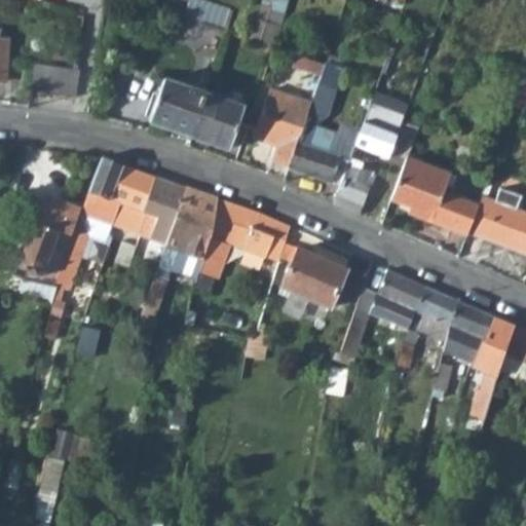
[(191,0),(188,10),(227,23),(232,6),(213,0),(191,0)]
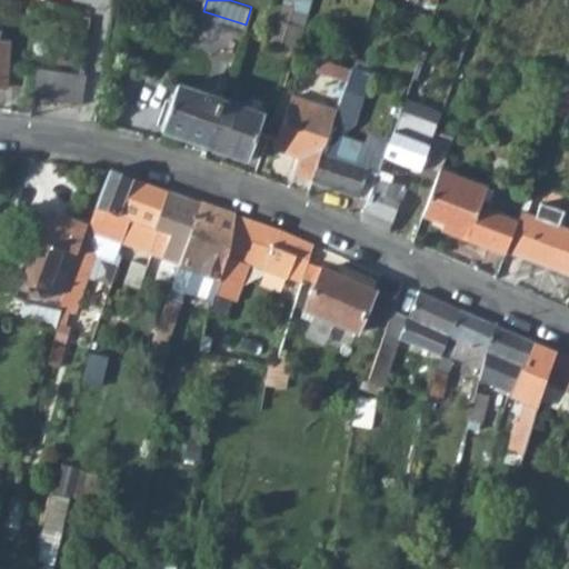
[(296,0),(283,0),(282,6),(293,10),(296,0)]
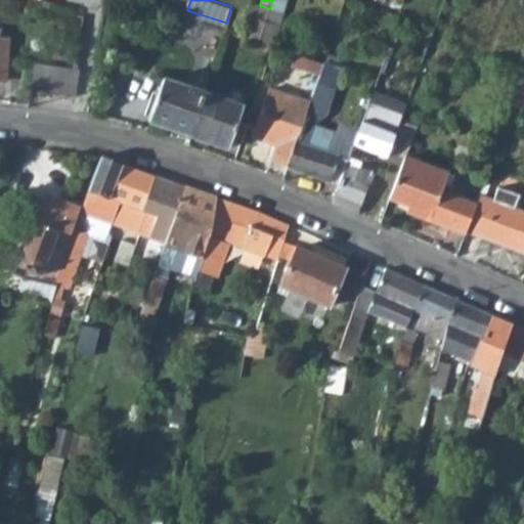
[(243,38),(260,43),(266,20),(250,16),(243,38)]
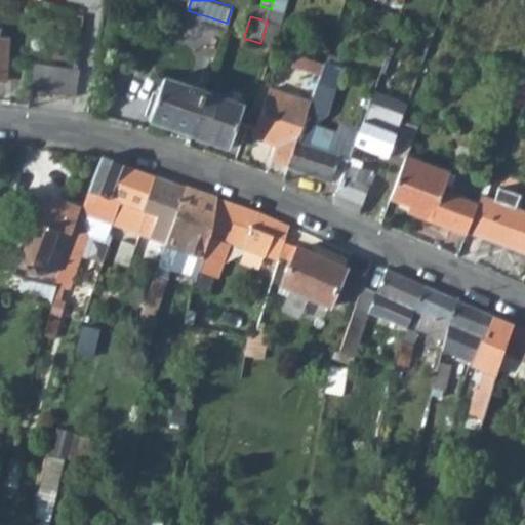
[(0,41),(1,31),(0,31),(0,80),(6,81),(9,42),(0,41)]
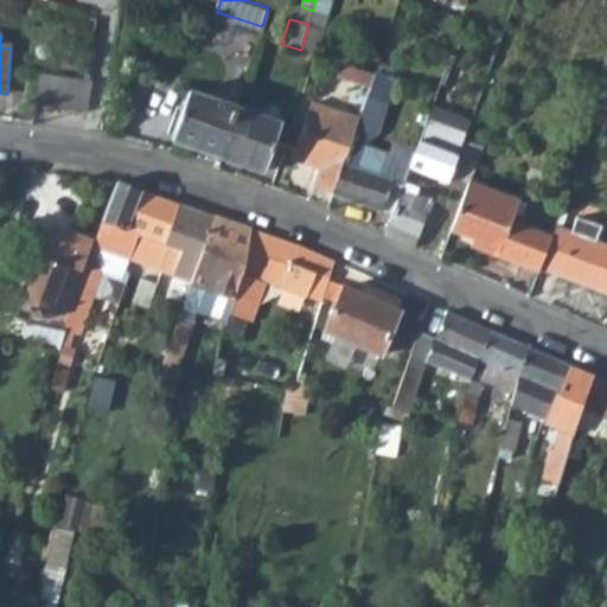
[(451,59),(441,83),(457,88),(465,65),(457,62),(459,57),(452,55),(451,59)]
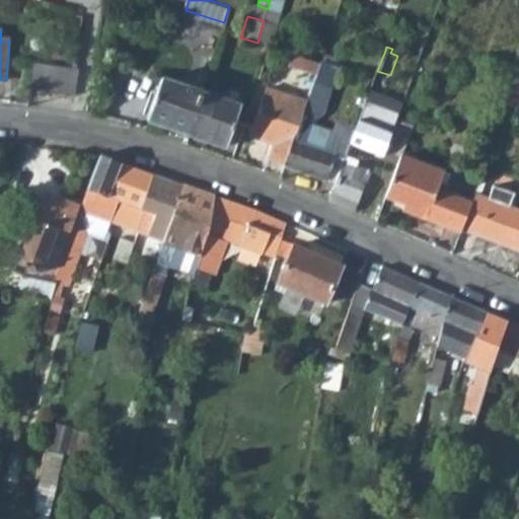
[(316,75),(321,62),(294,54),(290,66),(316,75)]
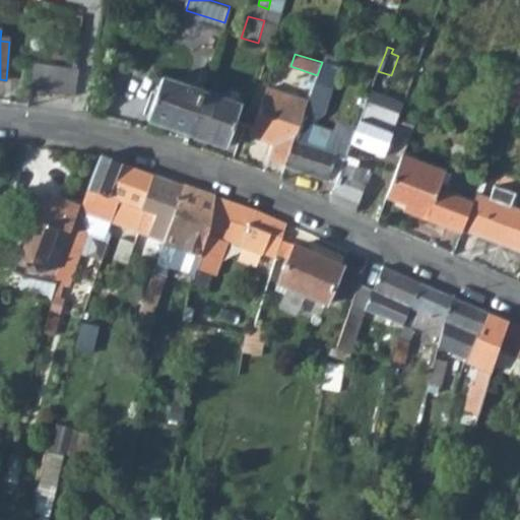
[(317,75),(315,82),(332,88),(339,68),(322,62),(317,75)]
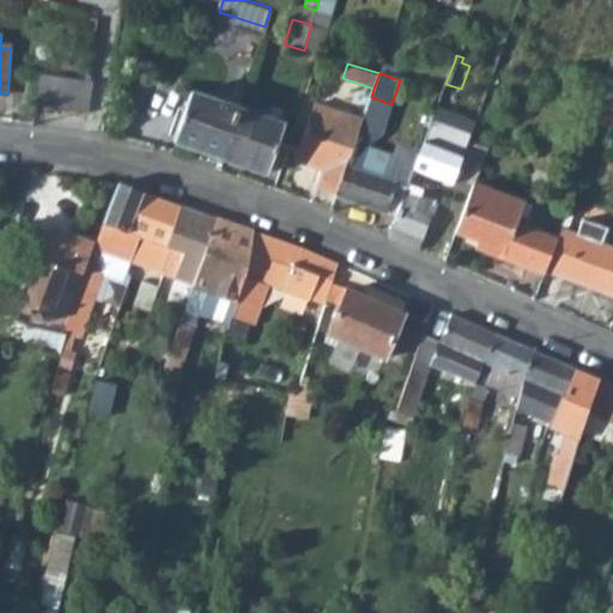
[(35,104),(87,114),(92,84),(86,82),(40,74),(35,104)]
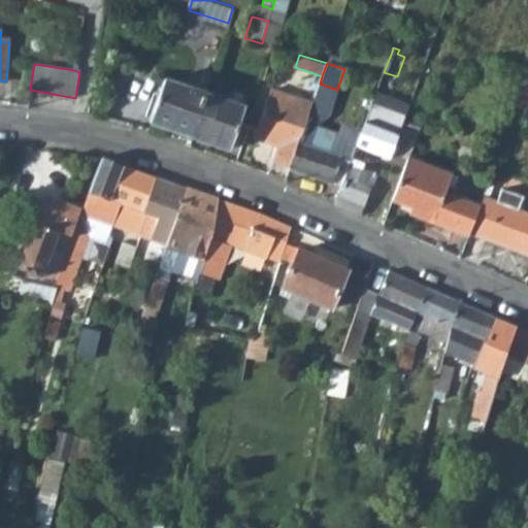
[(384,72),(374,98),(389,103),(397,76),(384,72)]
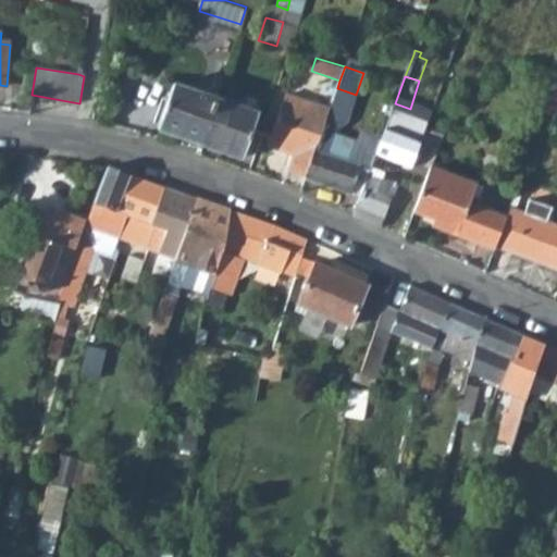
[(556,79),(544,116),(556,121),(556,79)]
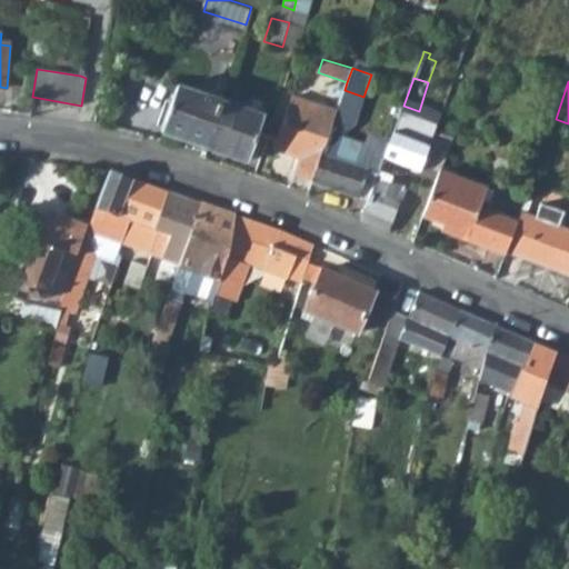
[(220,102),(179,87),(162,132),(205,147),(220,102)]
